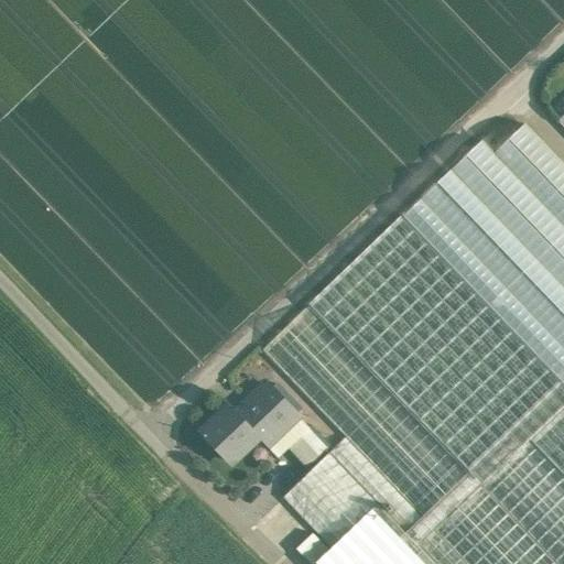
[(563,174),(512,120),(422,206),(563,354),(563,174)]
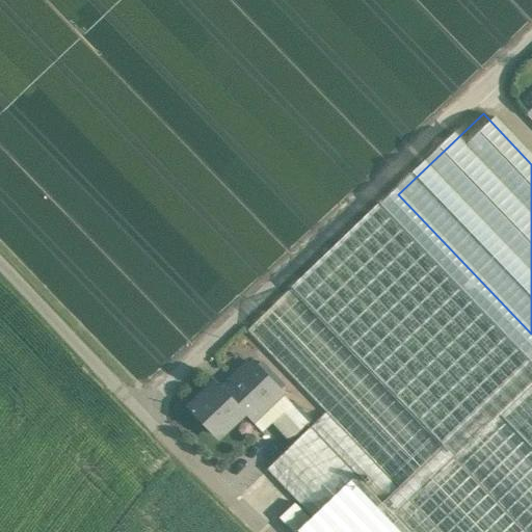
[(530,361),(378,203),(291,287),(442,445),(530,361)]
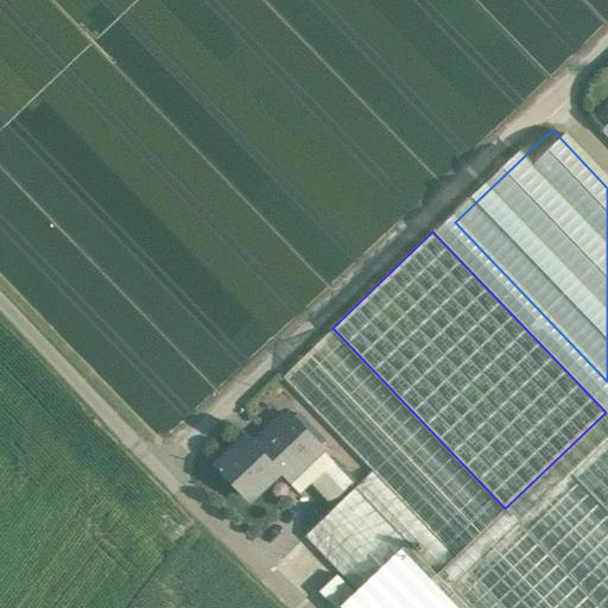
[(505,508),(333,328),(282,378),(372,472),(304,537),(356,591),(372,607),(601,607),(519,523),(505,508)]
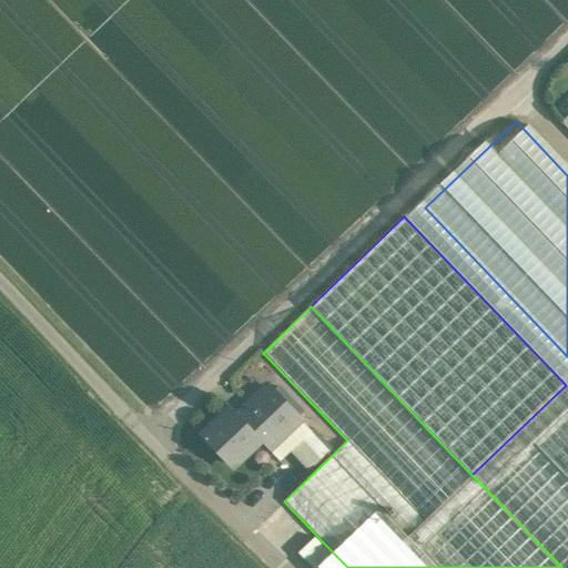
[(567,383),(566,385),(472,475),(485,488),(534,442),(567,408),(567,383)]
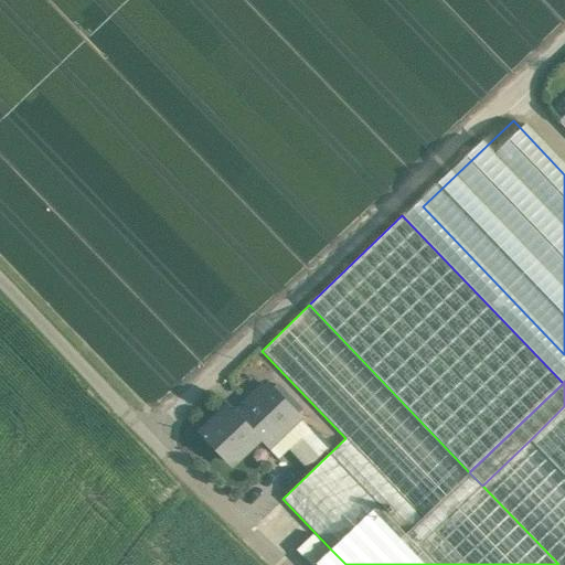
[(273,385),(241,416),(232,406),(203,433),(232,462),(266,429),(275,438),(300,414),(273,385)]
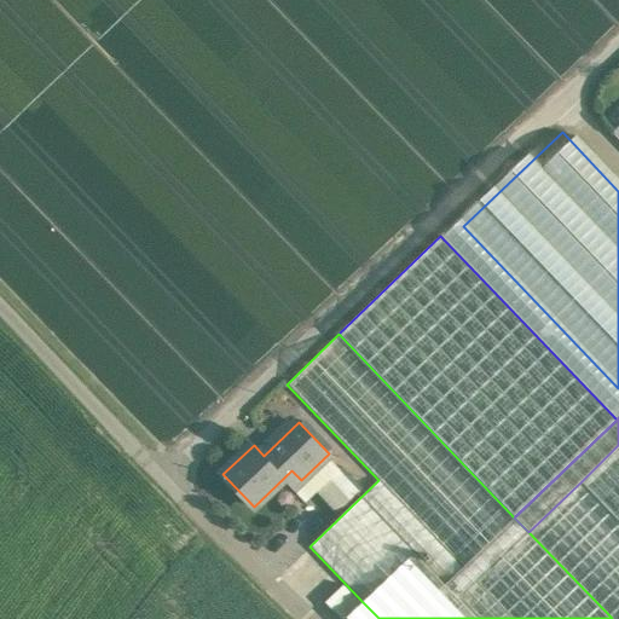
[(618,445),(582,481),(618,521),(618,445)]
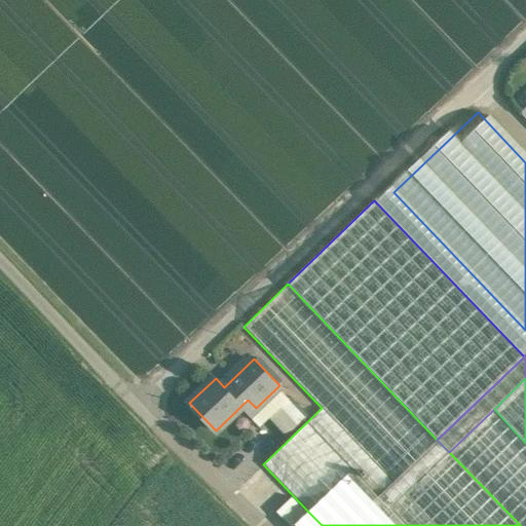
[(288,400),(268,417),(287,437),(305,418),(288,400)]
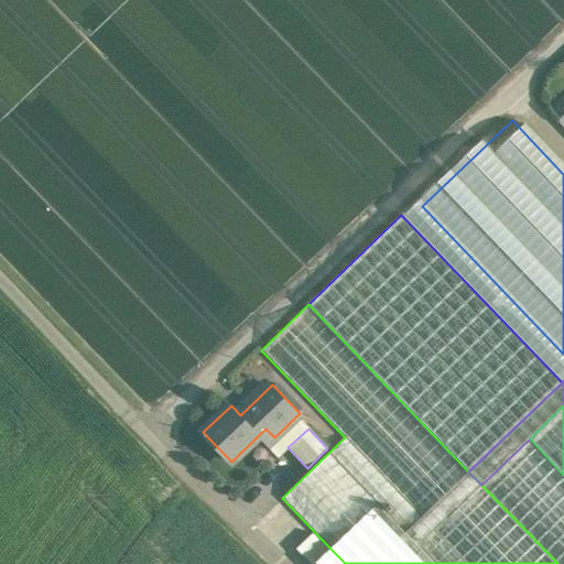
[(563,563),(563,475),(530,438),(481,485),(557,563),(563,563)]
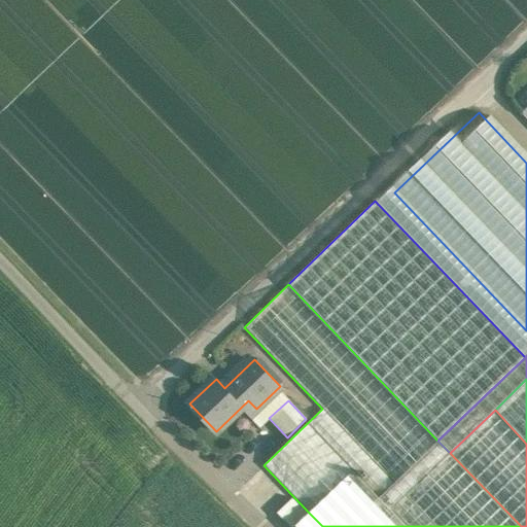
[(291,498),(277,513),(290,526),(294,526),(295,526),(307,514),(291,498)]
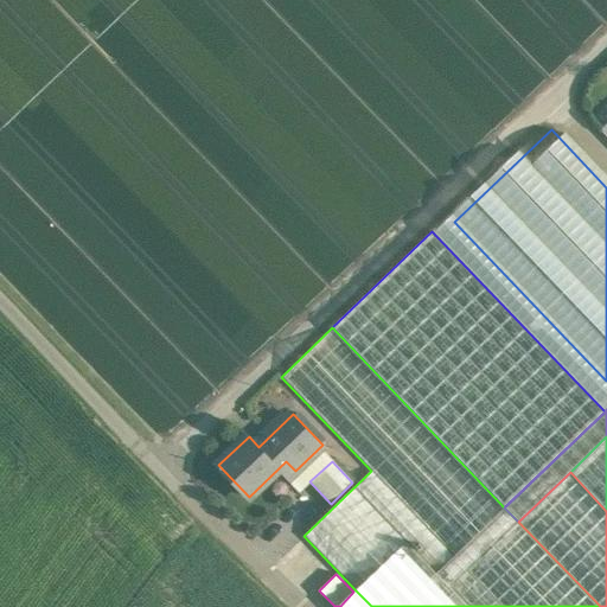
[(371,606),(356,590),(353,592),(340,606),(371,606)]
